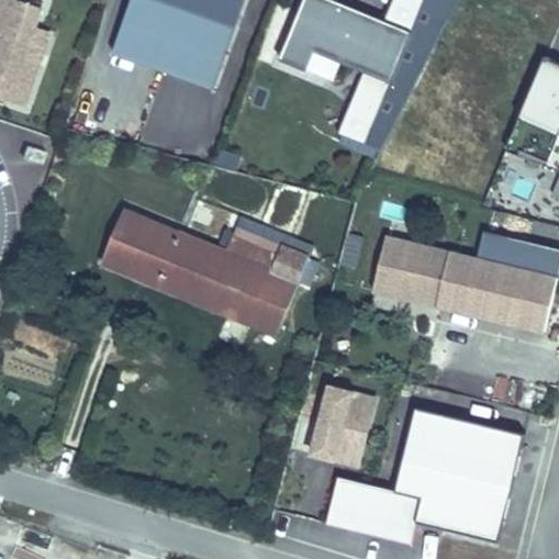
[(129,0),(115,38),(216,76),(243,0),(129,0)]
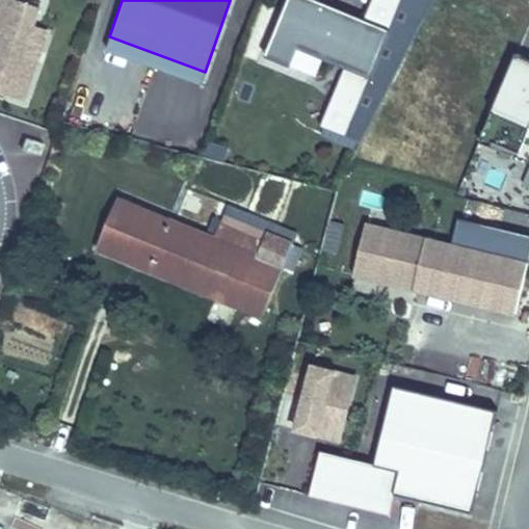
[(391,23),(338,0),(286,0),(273,28),(297,38),(369,71),(391,23)]
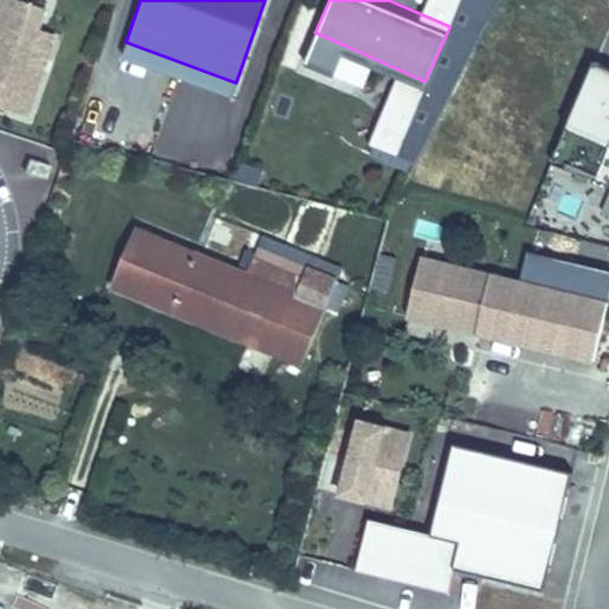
[(0,28),(12,32),(19,12),(0,4),(0,28)]
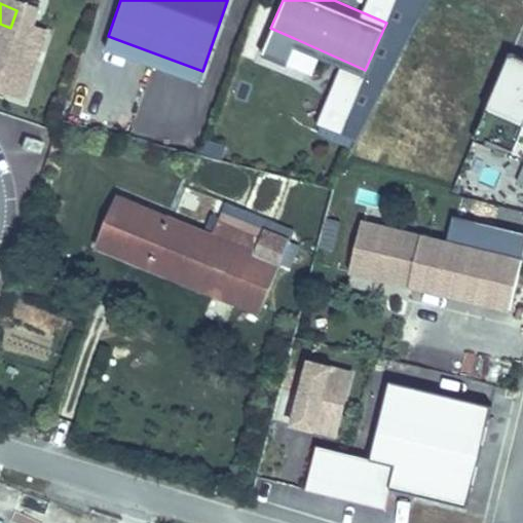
[(11,65),(30,14),(16,10),(10,28),(0,24),(0,83),(17,90),(26,70),(11,65)]
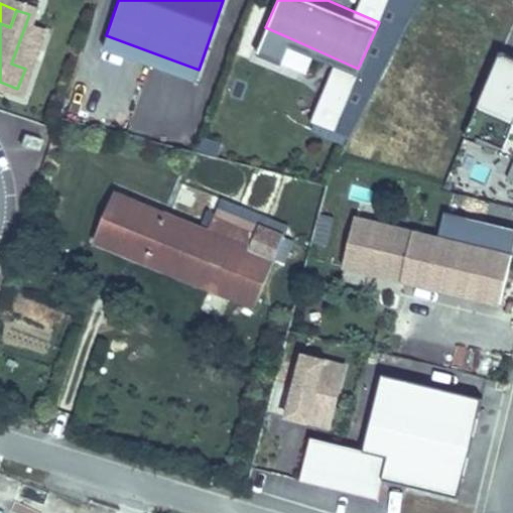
[(288,37),(265,27),(257,44),(281,54),(288,37)]
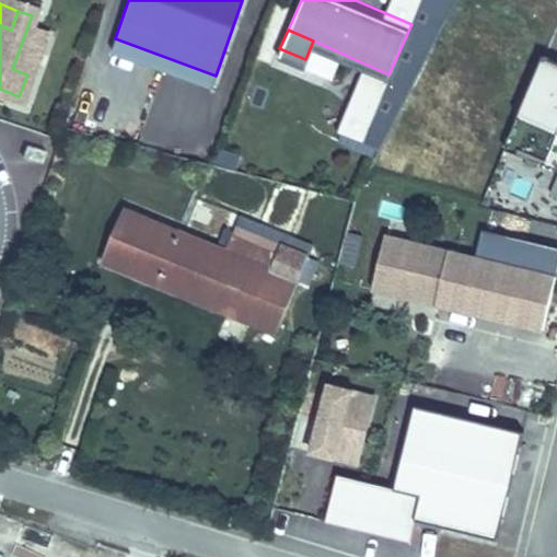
[(556,56),(549,53),(521,115),(556,131),(556,56)]
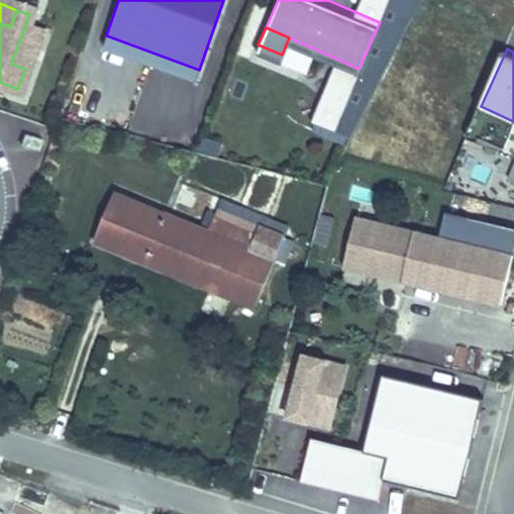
[(30,127),(26,139),(44,145),(48,133),(30,127)]
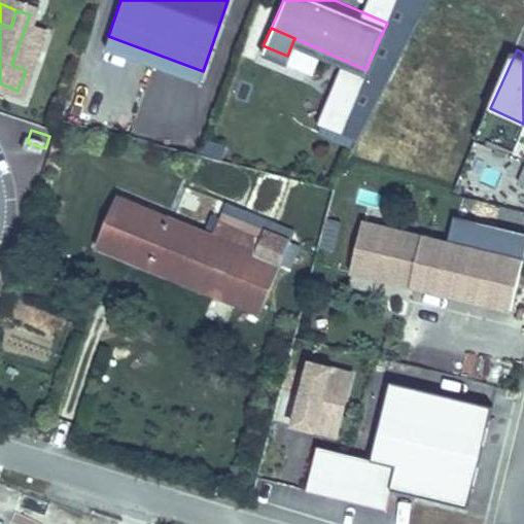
[(195,292),(214,244),(118,205),(99,253),(195,292)]
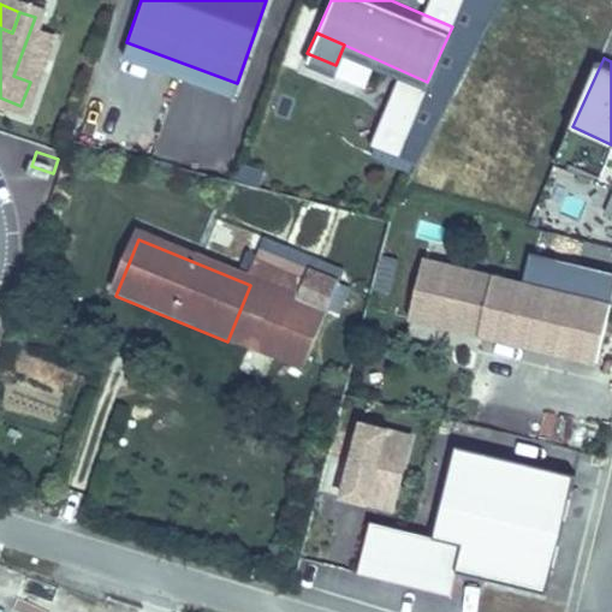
[(250,285),(227,342),(308,374),(343,287),(261,254),(250,285)]
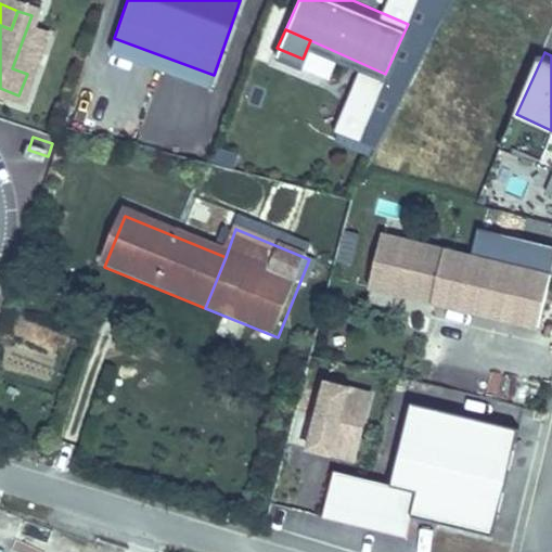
[(383,232),(370,285),(538,329),(551,280),(551,276),(383,232)]
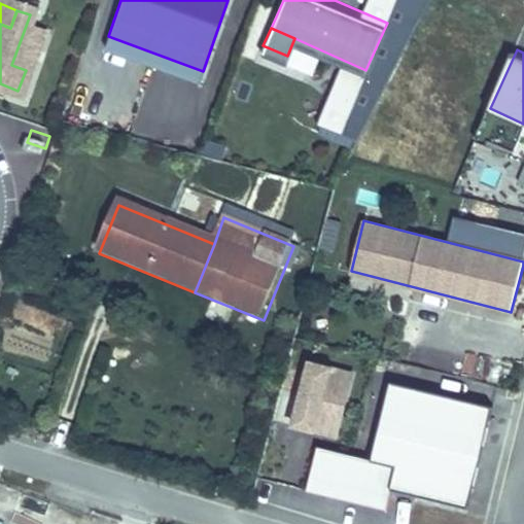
[(308,361),(290,423),(311,428),(313,422),(335,428),(347,385),(325,379),(328,367),(308,361)]
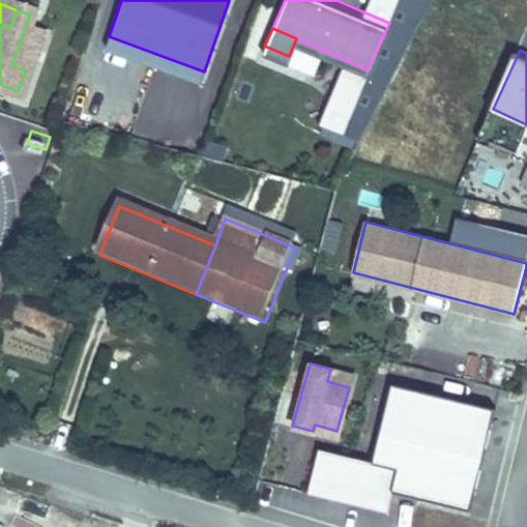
[(327,381),(349,387),(352,375),(330,369),(327,381)]
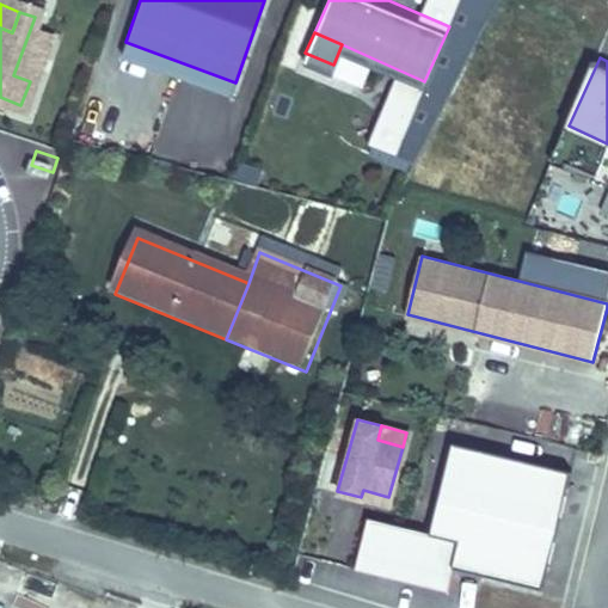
[(366,521),(354,566),(446,590),(453,567),(539,590),(570,473),(453,442),(428,538),(366,521)]
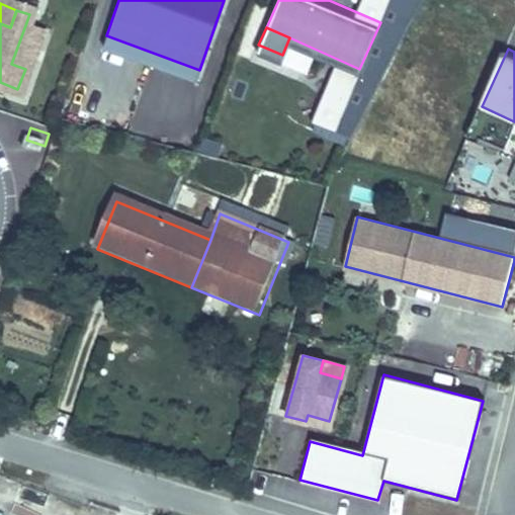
[(308,415),(306,421),(327,427),(329,421),(308,415)]
